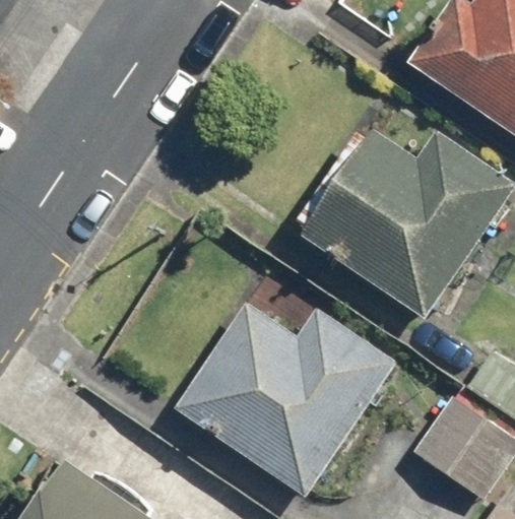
[(450,0),(408,64),(514,133),(514,0),(472,0),(469,6),(460,0),(450,0)]
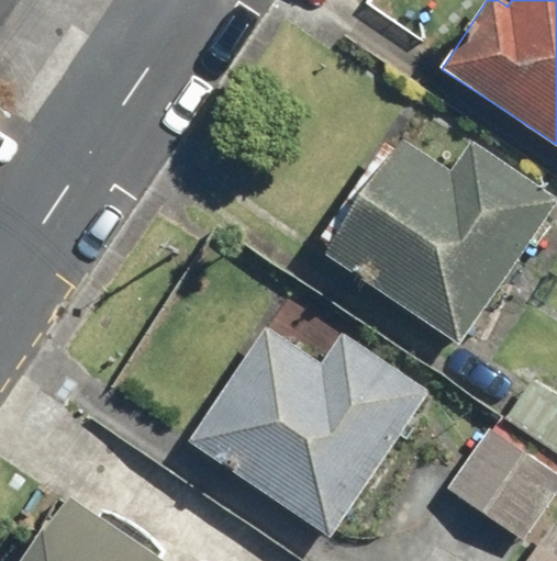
[(407,142),(329,257),(460,344),(556,200),(556,199),(472,143),(453,172),(407,142)]
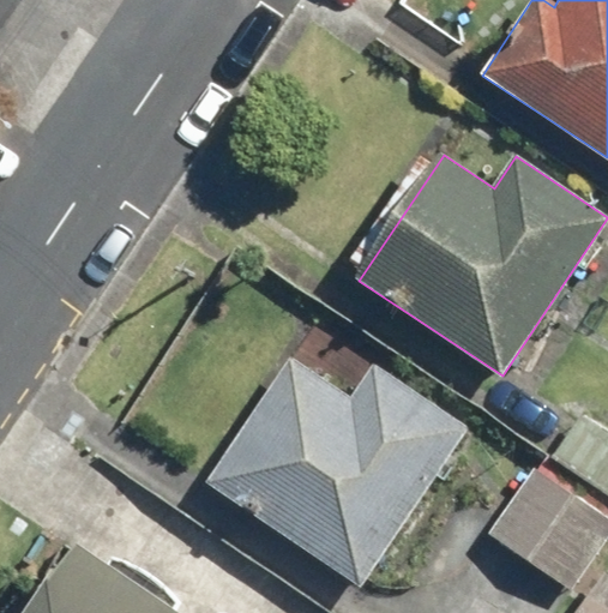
[(290,358),(205,484),(361,588),(468,427),(369,361),(347,396),(290,358)]
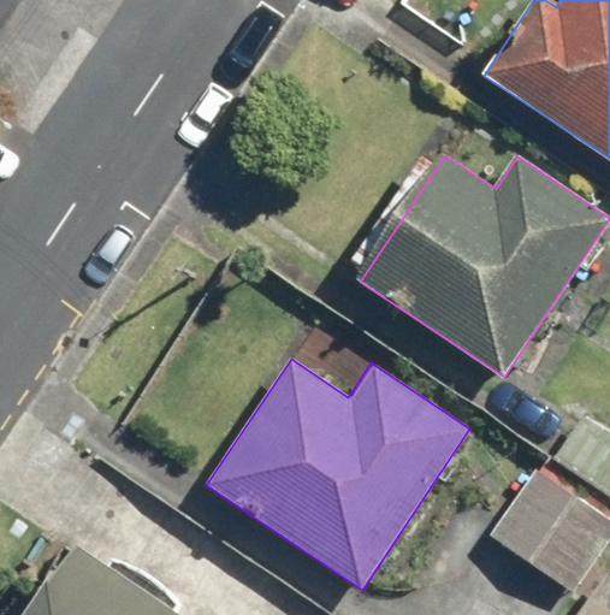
[(609,436),(579,414),(548,460),(609,503),(609,436)]
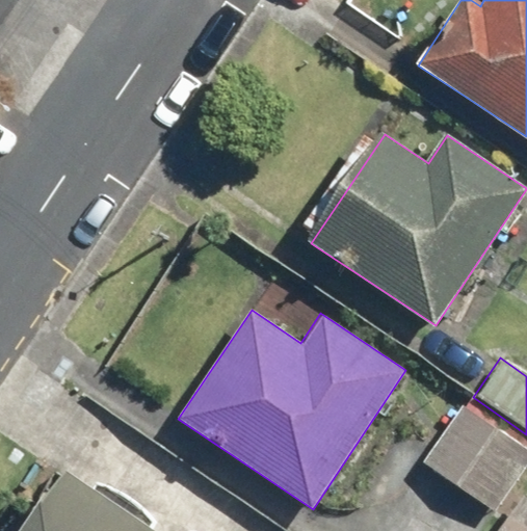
[(526,449),(460,404),(421,461),(495,512),(526,465),(526,449)]
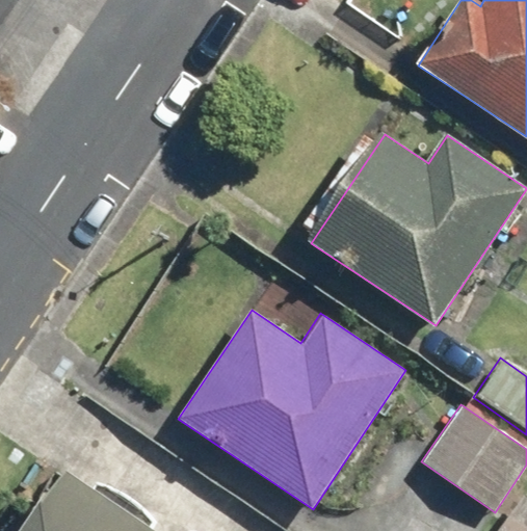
[(160,530),(71,471),(29,530),(160,530)]
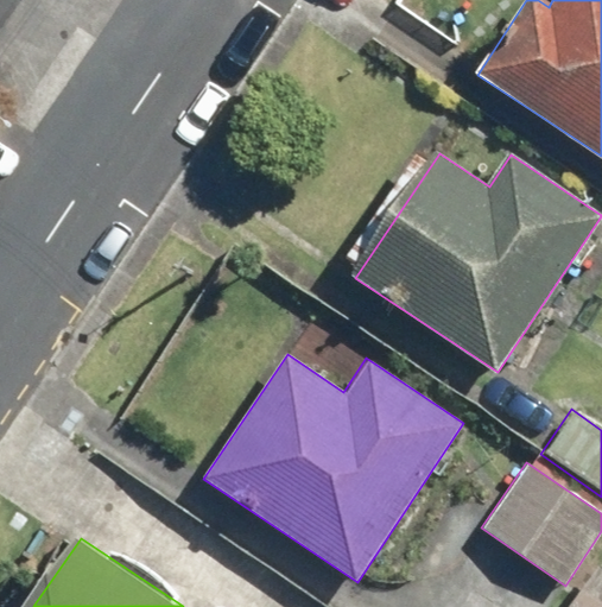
[(601,606),(601,601),(582,589),(569,606),(601,606)]
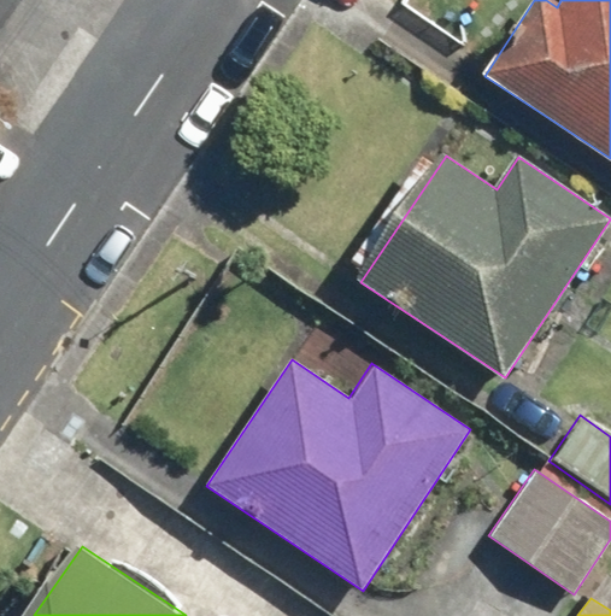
All buildings are outlined.
